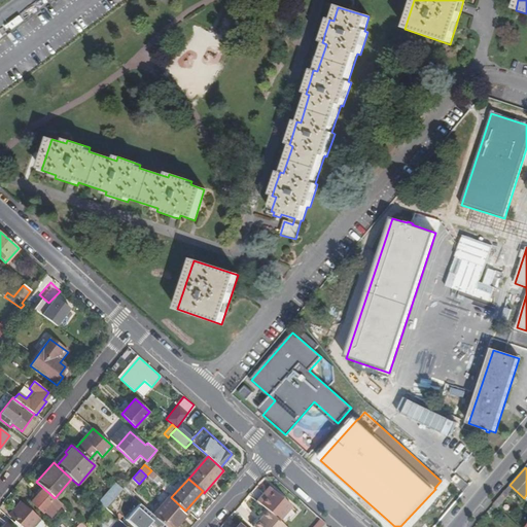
[(99,503),(105,508),(123,489),(116,484),(99,503)]
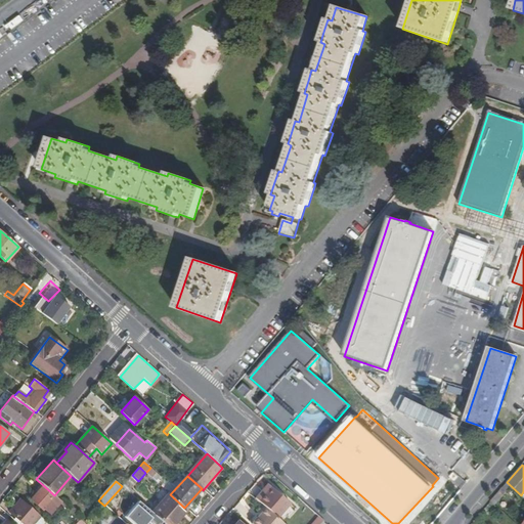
[(50,516),(61,501),(54,495),(43,485),(30,500),(42,511),(43,510),(50,516)]
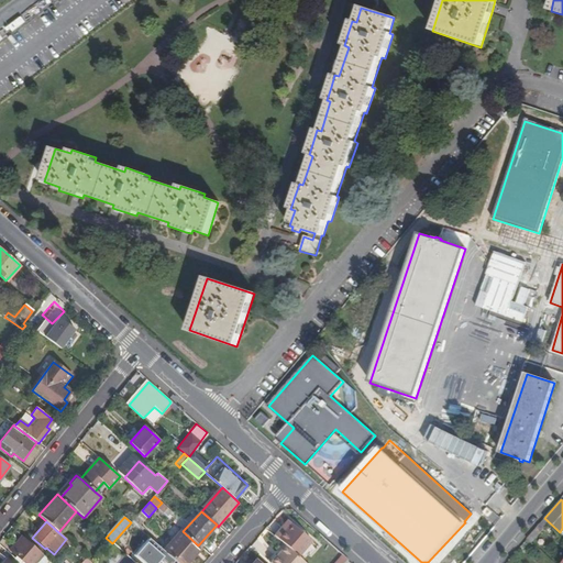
[(280,526),(273,534),(284,543),(297,555),(298,553),(307,542),(310,540),(288,521),(283,528),(280,526)]
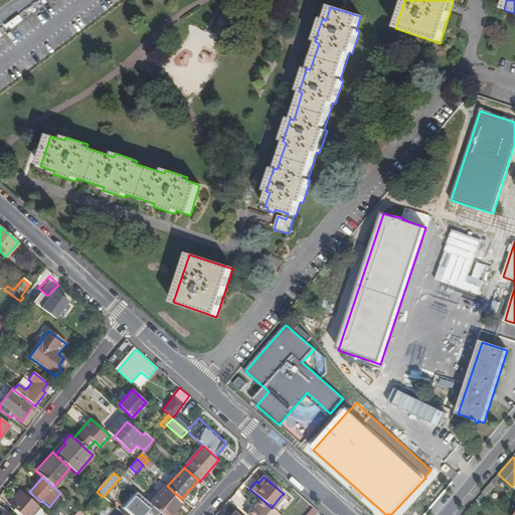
[(150,505),(152,506),(159,512),(162,514),(168,514),(174,508),(176,508),(183,500),(181,499),(167,486),(150,505)]
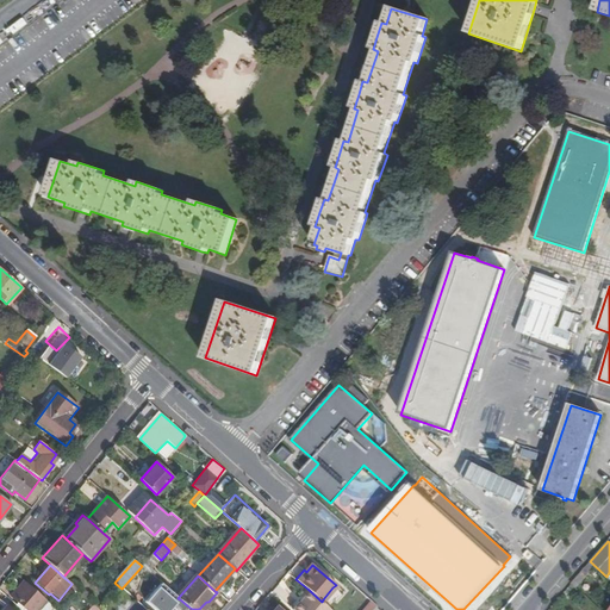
[(33,609),(44,599),(24,583),(12,596),(26,609),(33,609)]
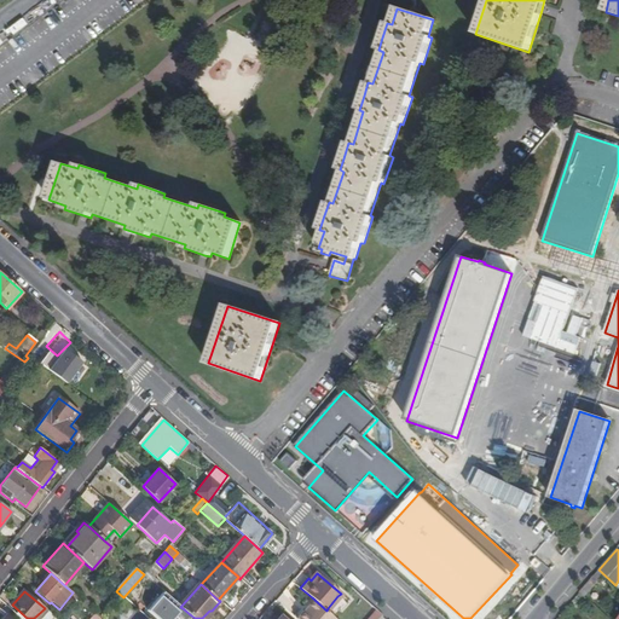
[(158,596),(146,609),(157,618),(172,618),(174,617),(177,618),(189,618),(191,615),(183,608),(178,613),(158,596)]
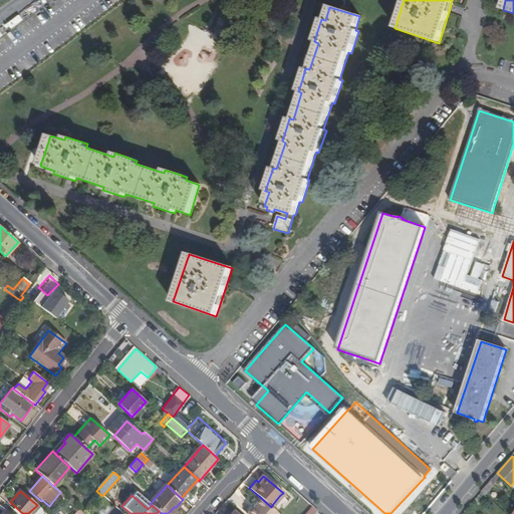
[(247,513),(278,513),(271,507),(259,496),(245,512),(247,513)]
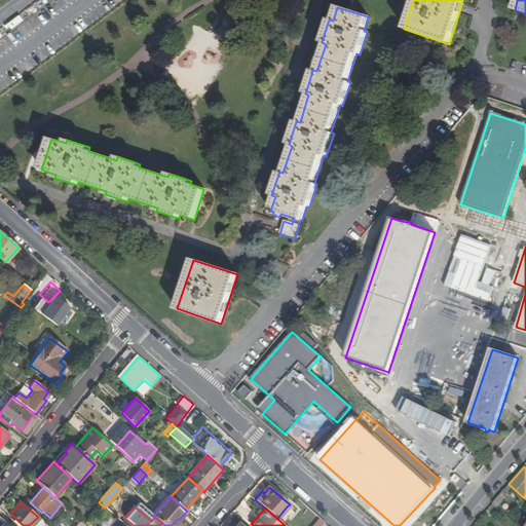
[(165,525),(162,523),(160,525),(134,525),(124,518),(117,512),(114,516),(125,525),(165,525)]
